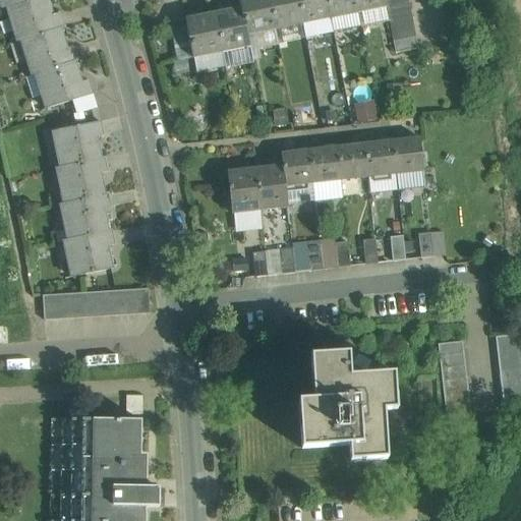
[(47,0),(32,0),(10,7),(20,42),(23,41),(60,30),(63,29),(59,14),(52,16),(47,0)]
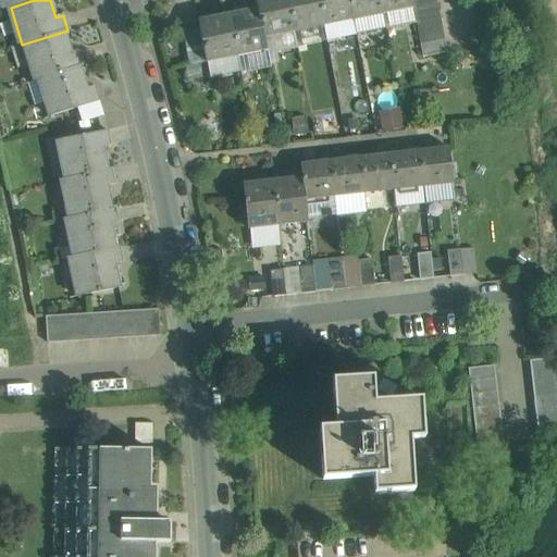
[(286,0),(256,0),(258,9),(264,38),(294,33),(286,0)]
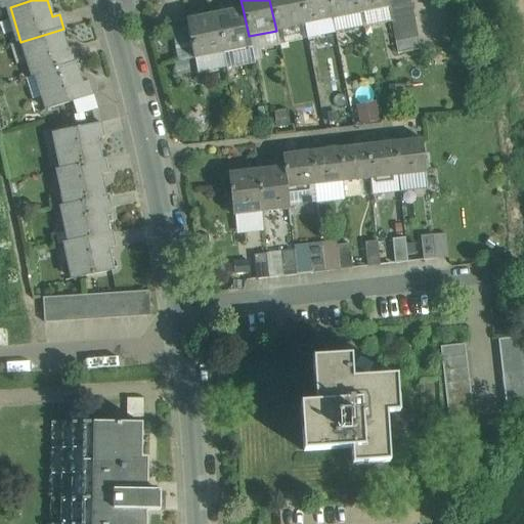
[(299,0),(269,0),(276,31),(304,25),(299,0)]
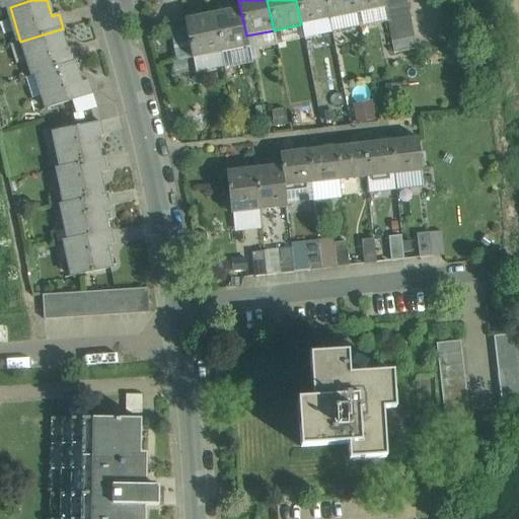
[(324,0),(296,0),(301,24),(328,19),(324,0)]
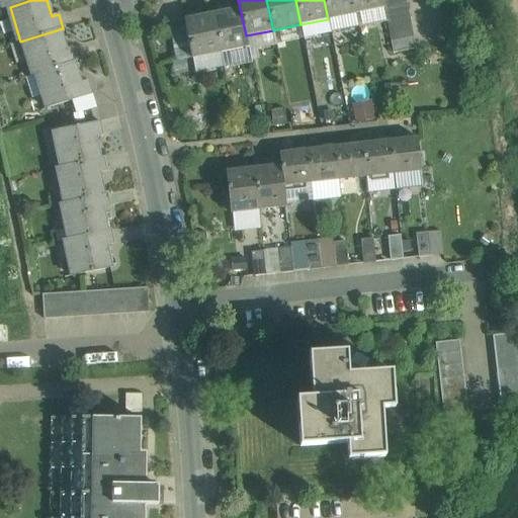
[(352,0),(324,0),(328,19),(355,13),(352,0)]
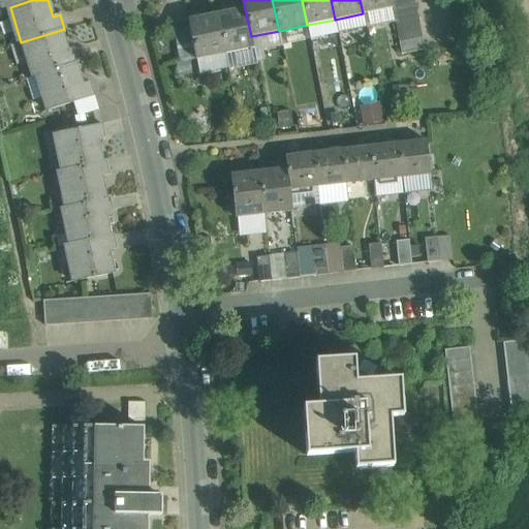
[(360,0),(363,13),(392,8),(390,0),(360,0)]
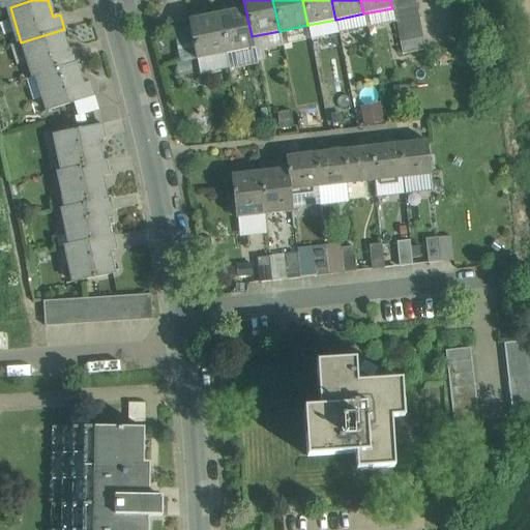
[(416,0),(390,0),(392,8),(393,10),(417,5),(416,0)]
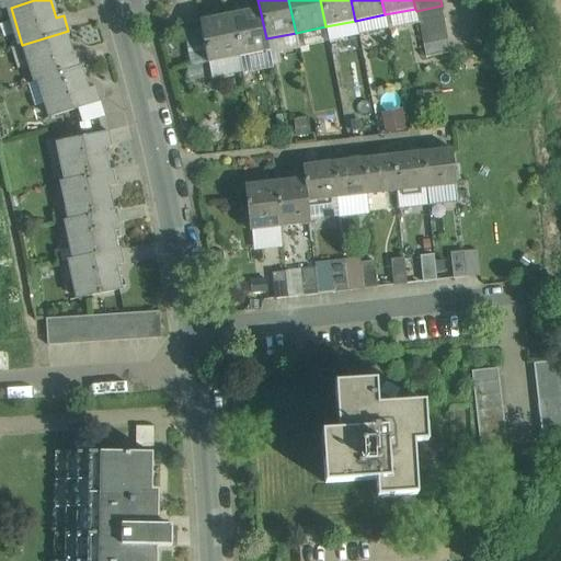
[(416,11),(419,23),(445,18),(442,6),(416,11)]
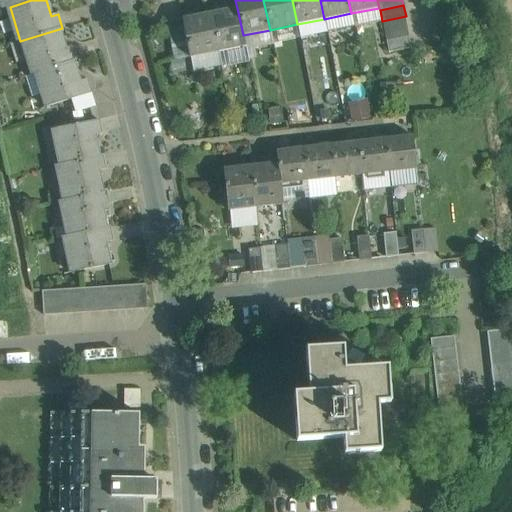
[(237,8),(210,14),(218,52),(245,46),(243,35),(237,8)]
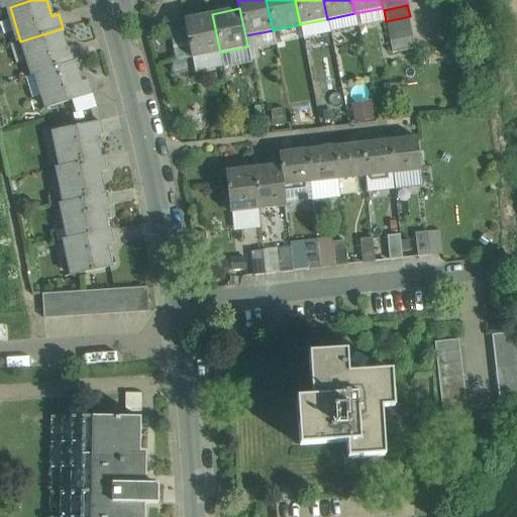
[(212,14),(185,19),(193,58),(220,53),(212,14)]
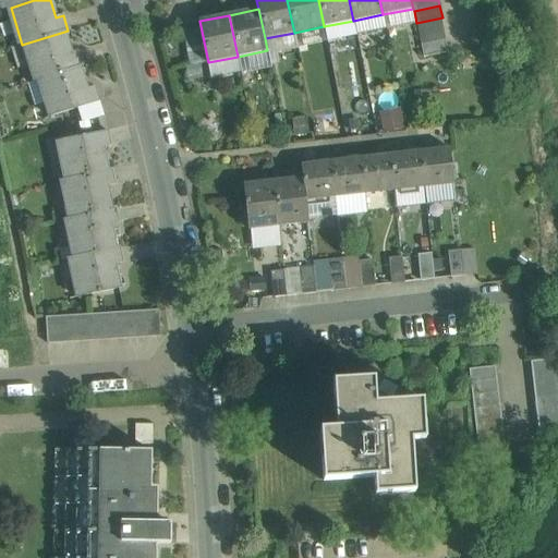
[(443,17),(416,23),(419,35),(445,29),(443,17)]
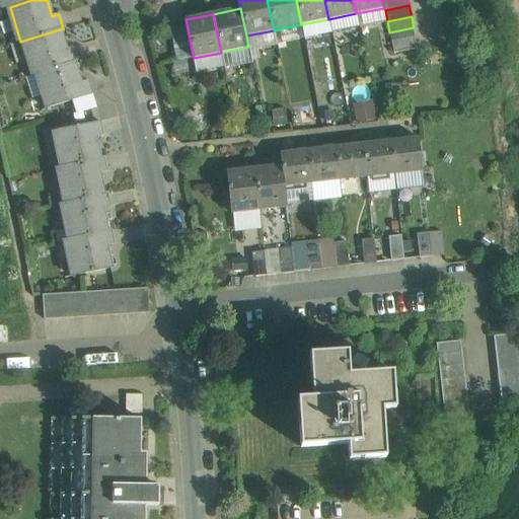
[(414,27),(389,32),(391,44),(416,39),(414,27)]
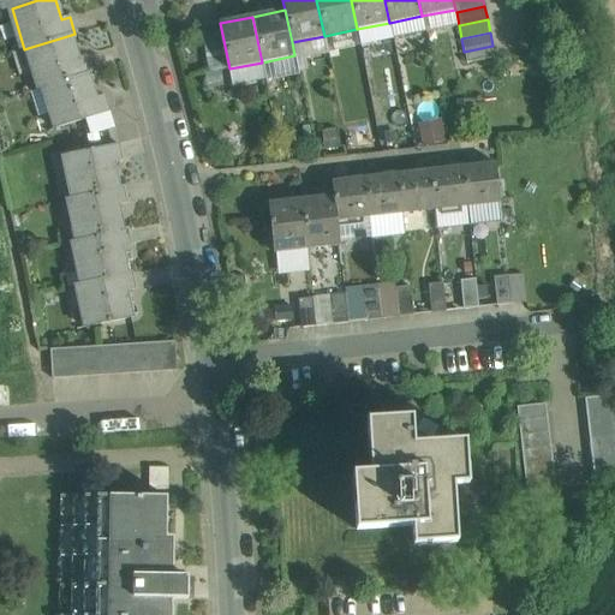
[(71,35),(28,48),(41,88),(46,87),(88,73),(93,72),(88,57),(78,59),(71,35)]
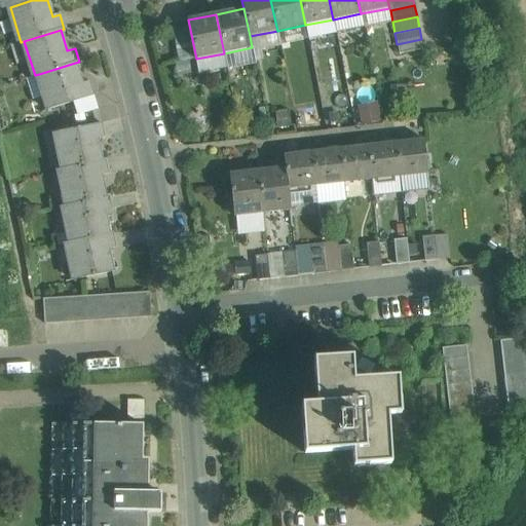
[(421,39),(397,44),(400,55),(423,50),(421,39)]
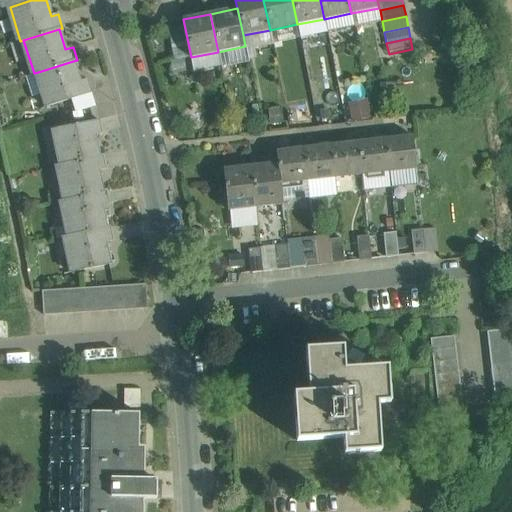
[(73,61),(38,72),(48,105),(91,92),(87,79),(79,81),(73,61)]
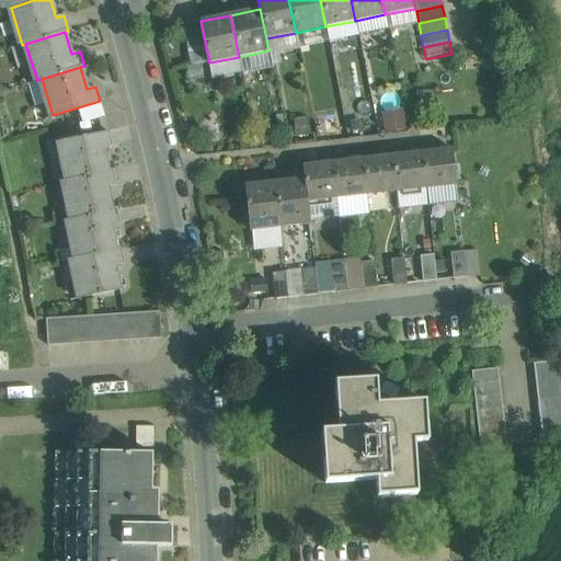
[(385,132),(405,128),(402,107),(381,112),(385,132)]
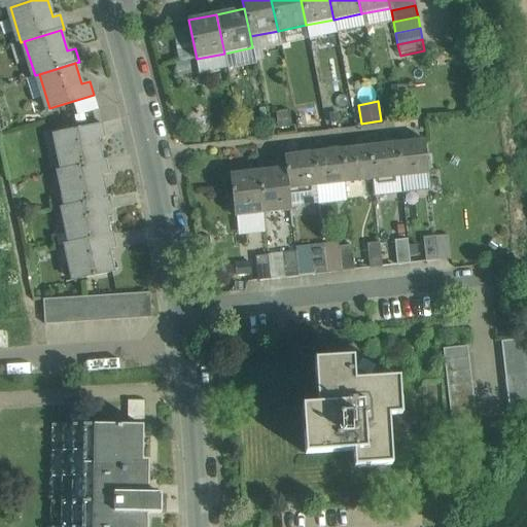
[(315,105),(303,107),(306,126),(318,124),(315,105)]
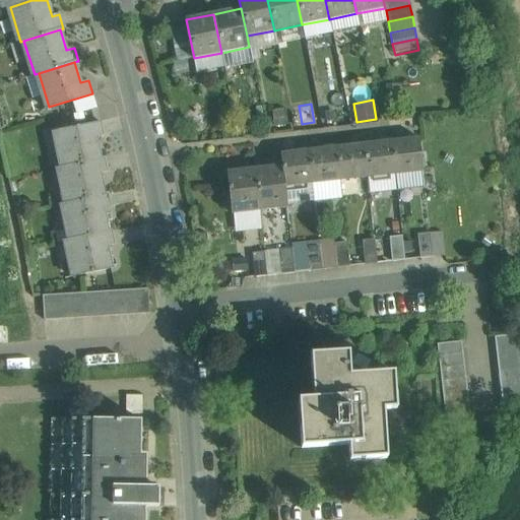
[(101,122),(76,127),(78,140),(95,137),(104,135),(101,122)]
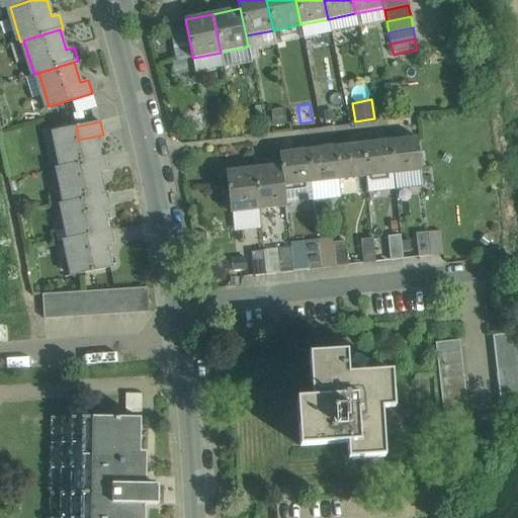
[(76,126),(56,132),(63,167),(79,163),(100,159),(95,137),(78,140),(76,126)]
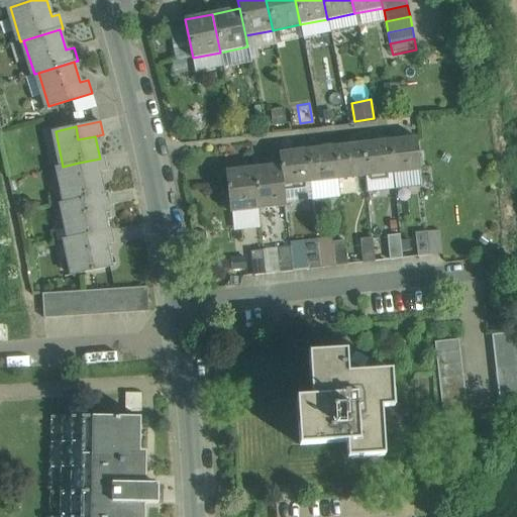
[(417,137),(389,140),(393,174),(420,171),(417,137)]
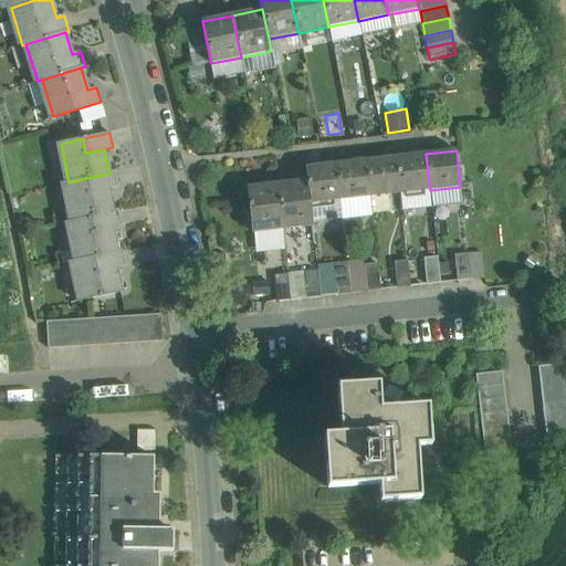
[(426,154),(396,157),(400,194),(430,190),(426,154)]
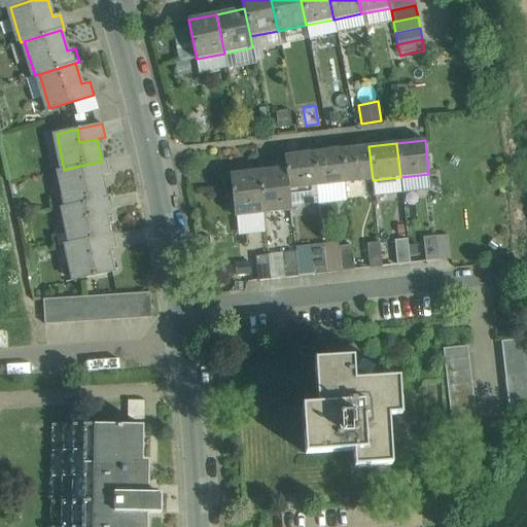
[(369,146),(341,149),(344,183),(373,180),(369,146)]
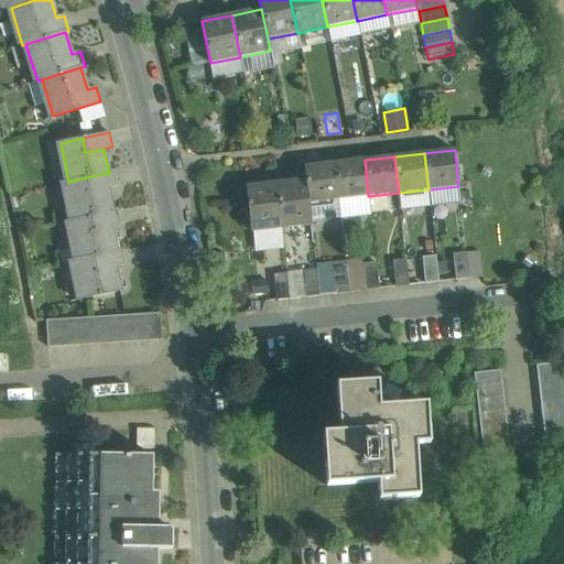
[(365,160),(335,163),(338,199),(368,196),(365,160)]
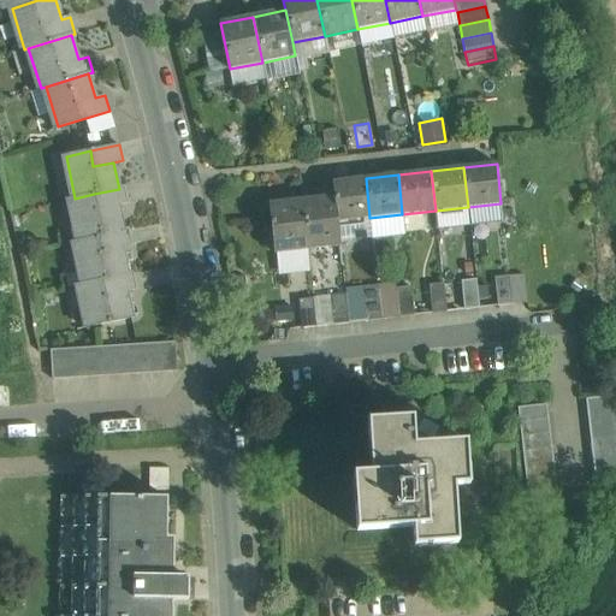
[(366,178),(332,182),(333,196),(335,196),(337,221),(338,221),(369,218),(366,178)]
